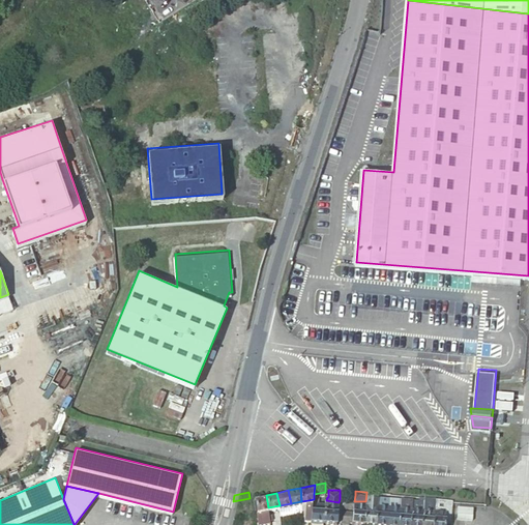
[(378,494),(366,493),(365,501),(378,502),(378,494)]
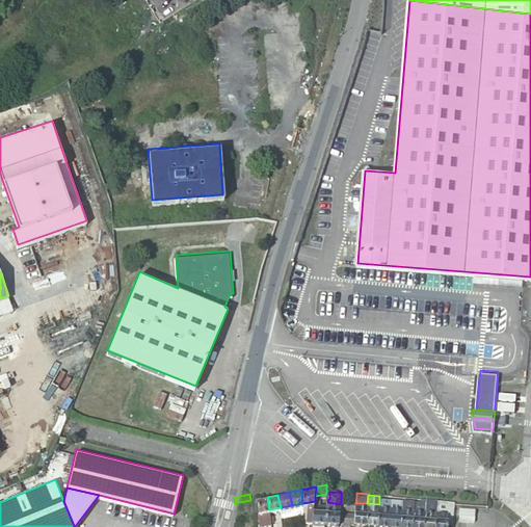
[(391,496),(380,495),(379,496),(379,504),(390,505),(391,496)]
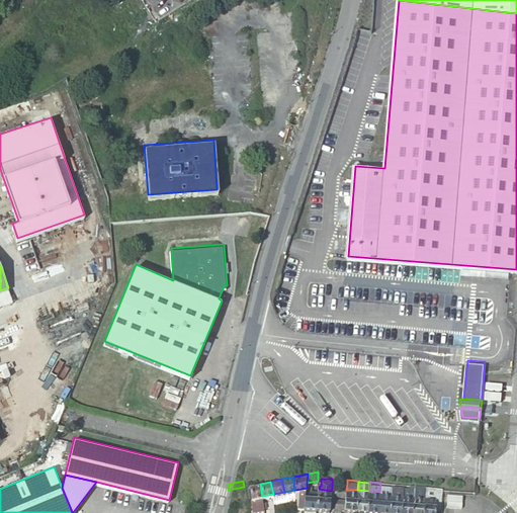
[(427,496),(427,483),(416,482),(416,486),(415,495),(427,496)]
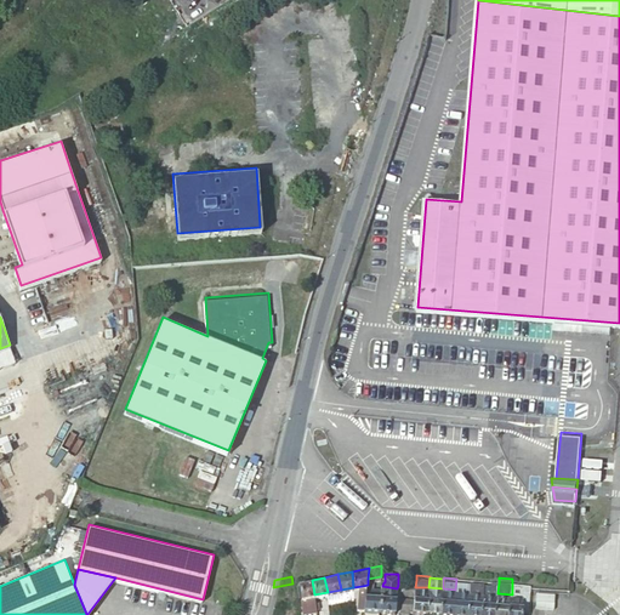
[(415,587),(416,580),(404,579),(403,590),(415,591),(415,587)]
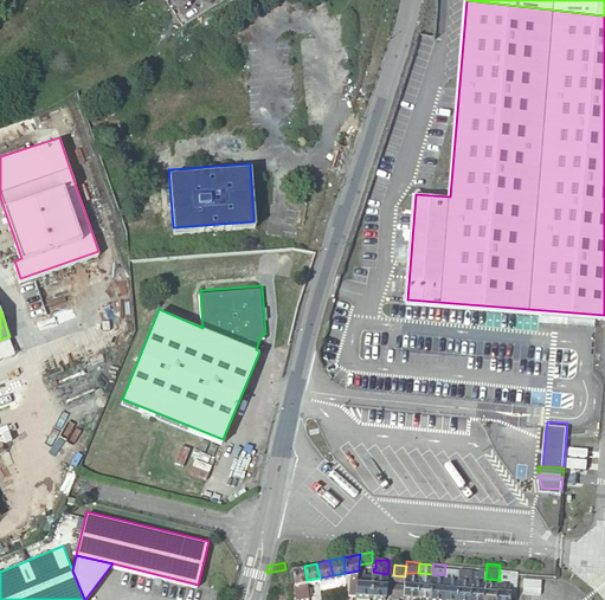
[(458,566),(445,565),(444,575),(458,576),(458,566)]
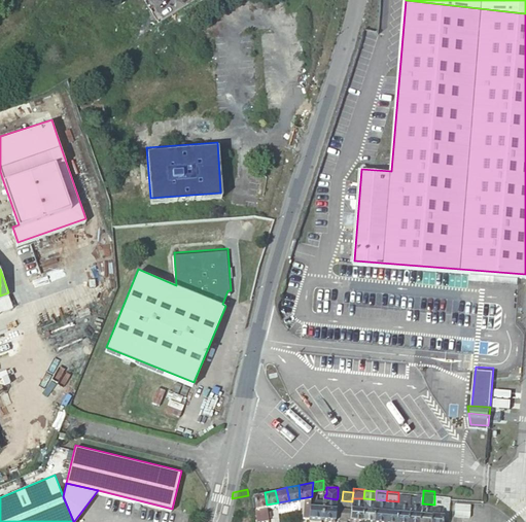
[(448,517),(450,495),(450,492),(434,491),(434,505),(444,506),(443,517),(448,517)]
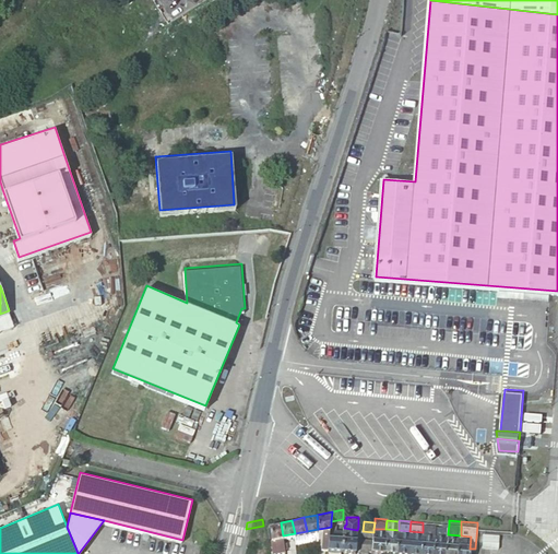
[(281,522),(270,525),(272,538),(283,535),(281,522)]
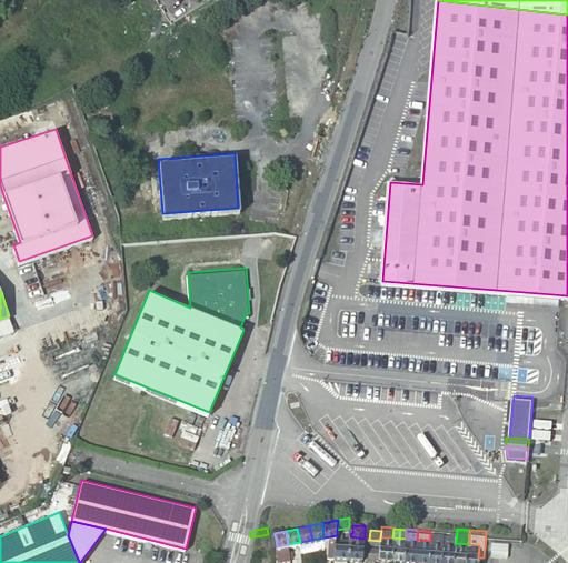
[(442,542),(444,532),(430,531),(430,541),(442,542)]
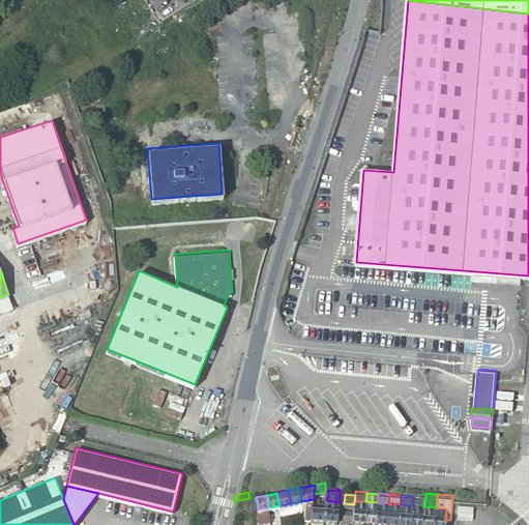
[(424,506),(425,497),(413,496),(412,505),(411,524),(413,524),(422,524),(423,524),(424,506)]
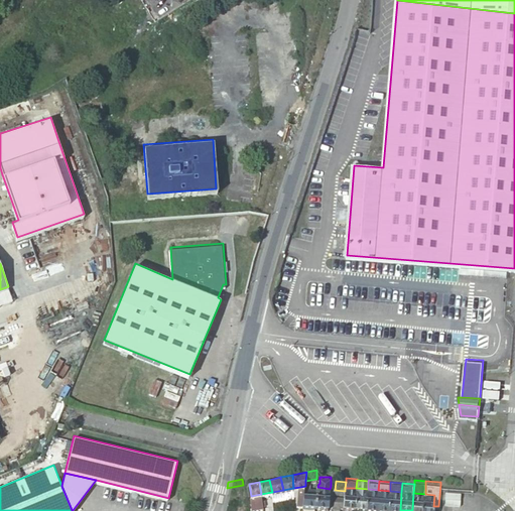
[(316,505),(317,487),(305,486),(304,504),(316,505)]
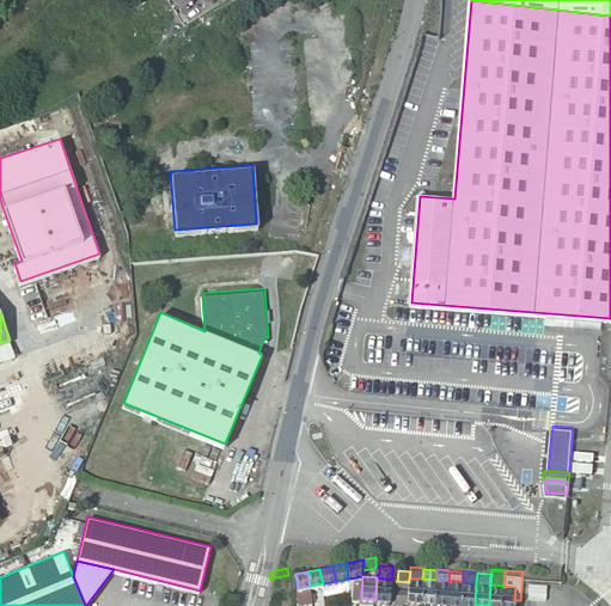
[(390,600),(391,580),(377,577),(376,599),(390,600)]
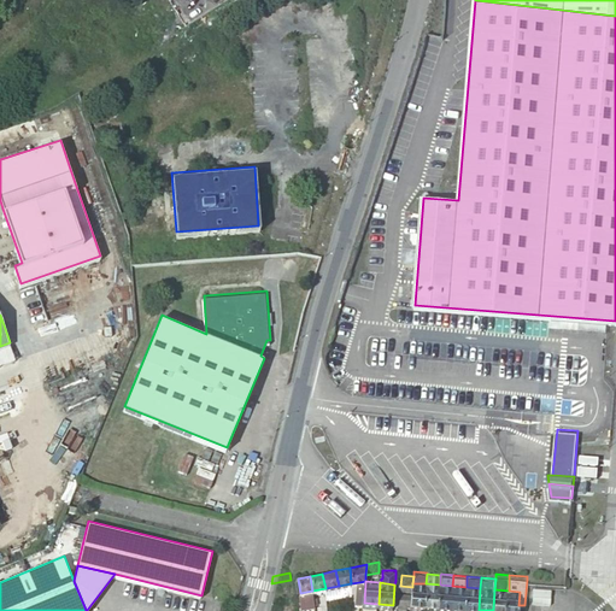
[(410,604),(424,605),(426,583),(412,583),(412,587),(411,592),(411,603),(410,604)]
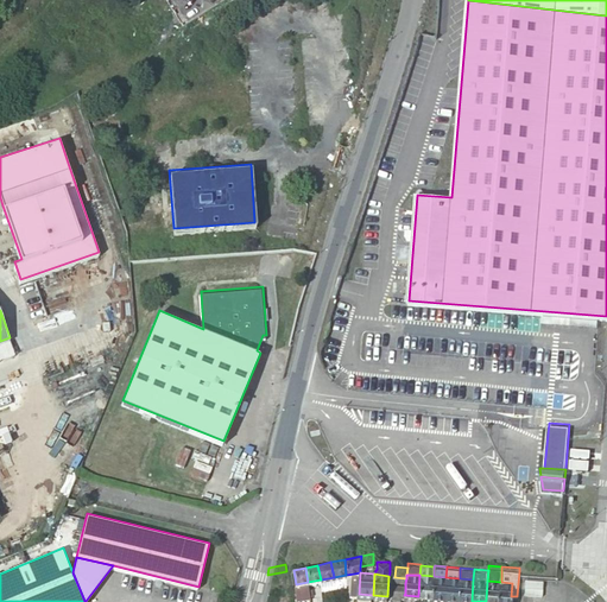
[(419,575),(418,596),(431,597),(434,576),(419,575)]
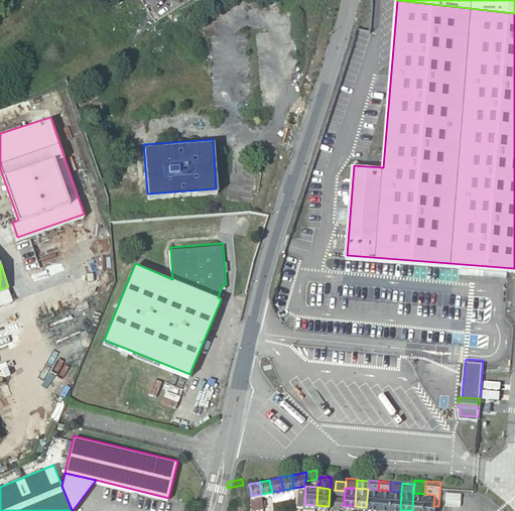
[(368,489),(366,507),(377,508),(378,490),(368,489)]
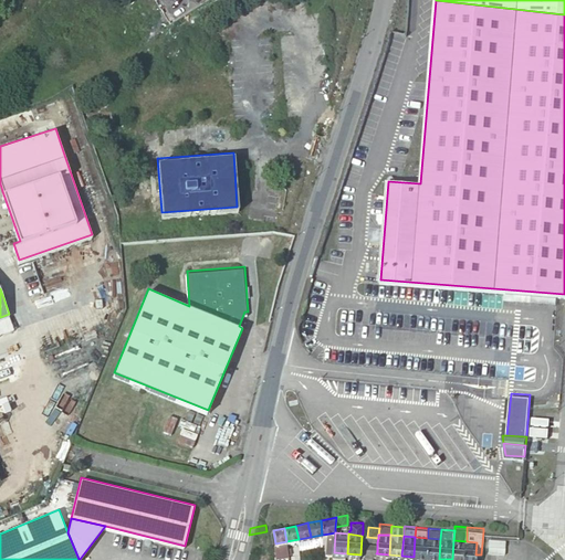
[(415,537),(414,557),(426,558),(428,538),(415,537)]
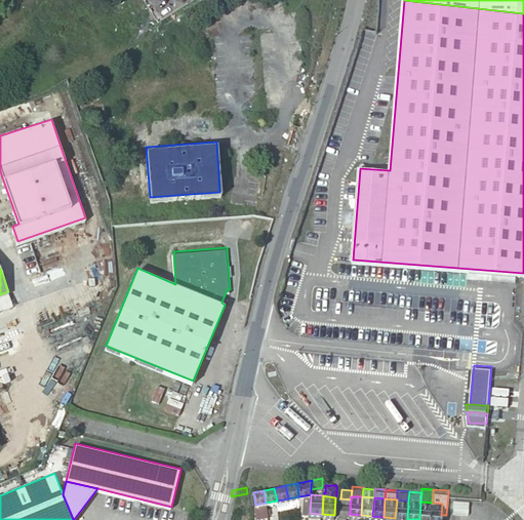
[(402,519),(407,519),(408,501),(397,500),(395,518),(402,519)]
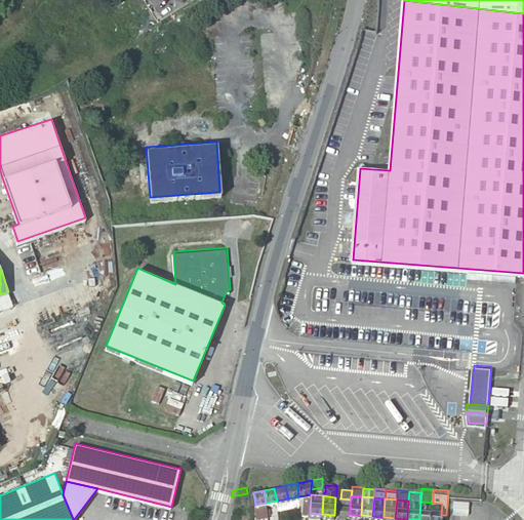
[(347,513),(350,513),(350,504),(340,502),(339,512),(347,513)]
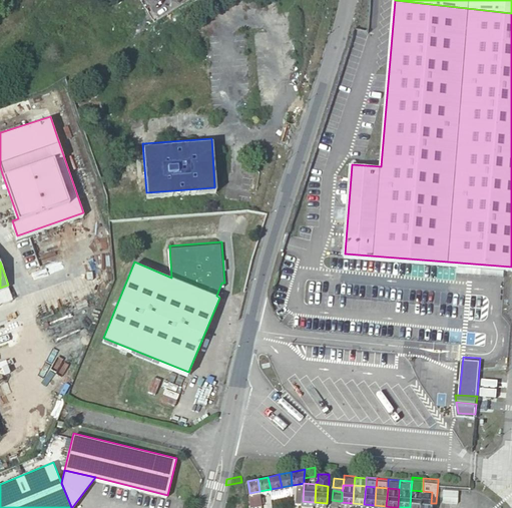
[(421,507),(423,491),(411,490),(410,507),(421,507)]
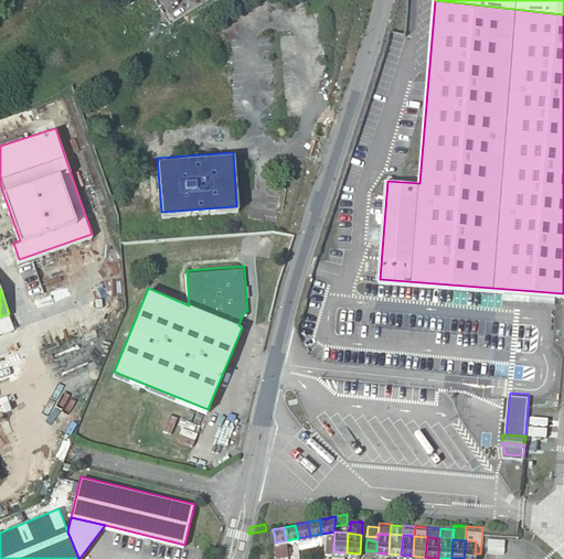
[(286,540),(275,543),(277,554),(288,552),(288,546),(286,540)]
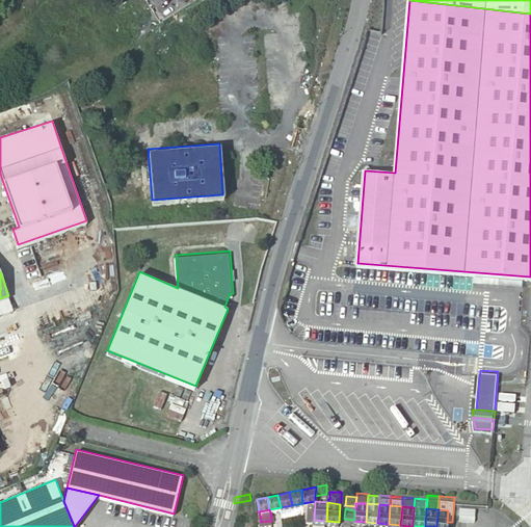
[(448,510),(439,509),(436,526),(446,526),(447,522),(448,510)]
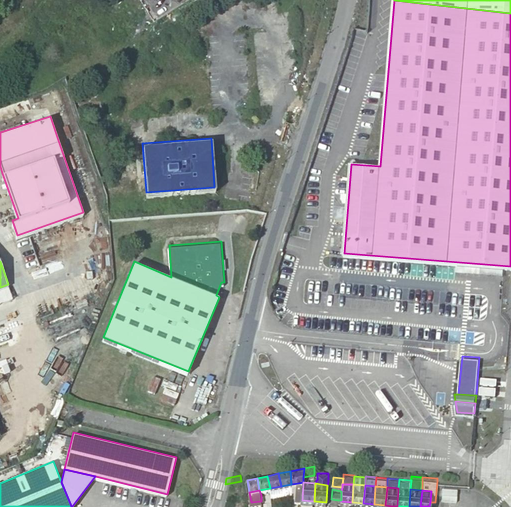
All buildings are outlined.
